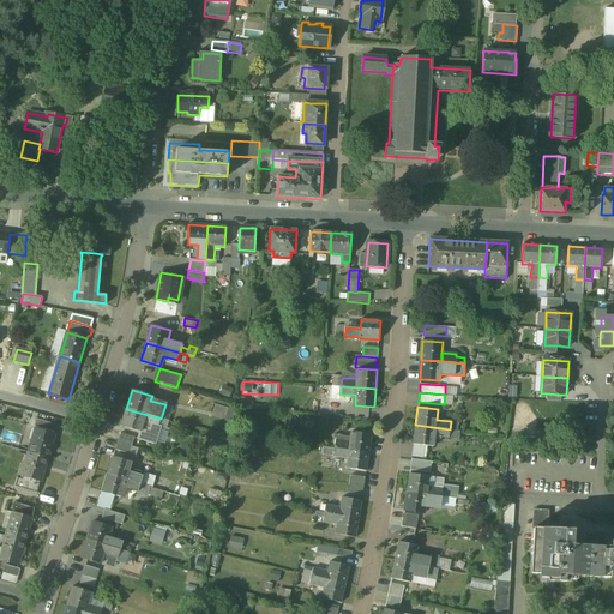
[(161,419),(126,409),(121,427),(139,432),(137,439),(156,444),(161,426),(158,426),(161,419)]
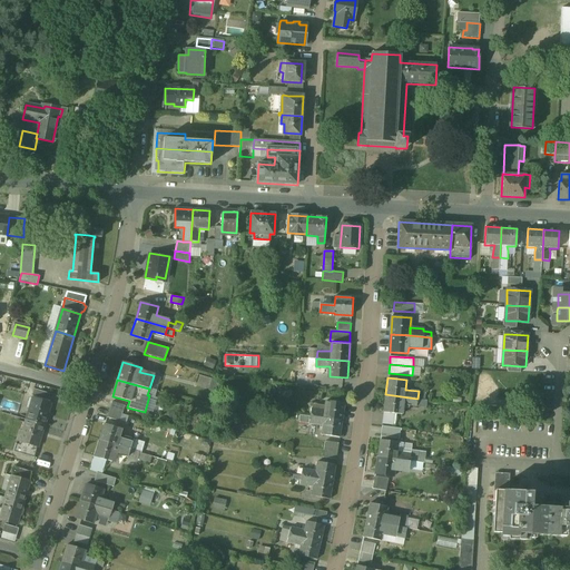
[(50,394),(35,390),(32,396),(48,401),(50,394)]
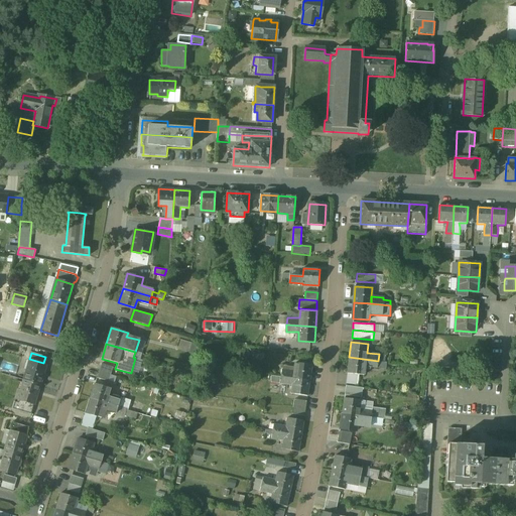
[(378,361),(349,357),(348,373),(364,375),(365,366),(378,368),(378,365),(378,361)]
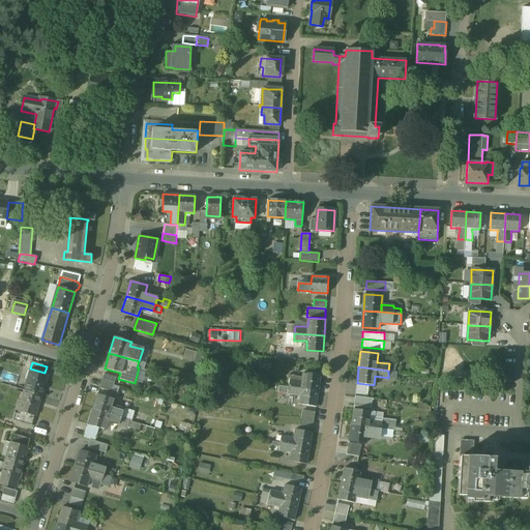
[(1,371),(0,374),(0,378),(12,382),(15,374),(1,371)]
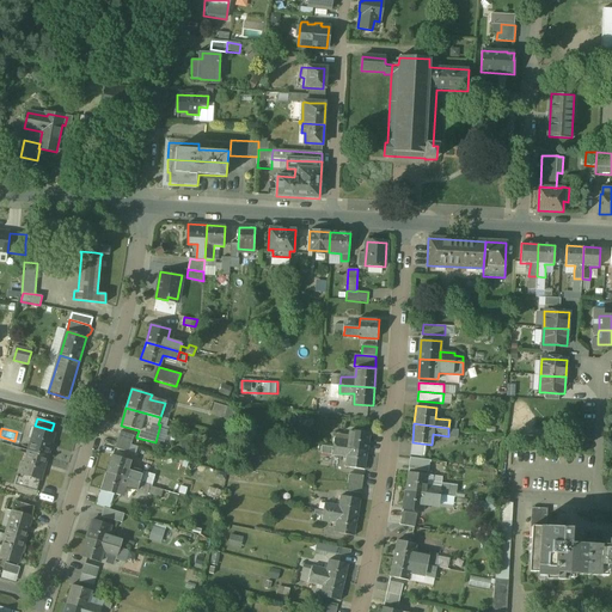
[(55,434),(35,428),(28,452),(48,457),(55,434)]
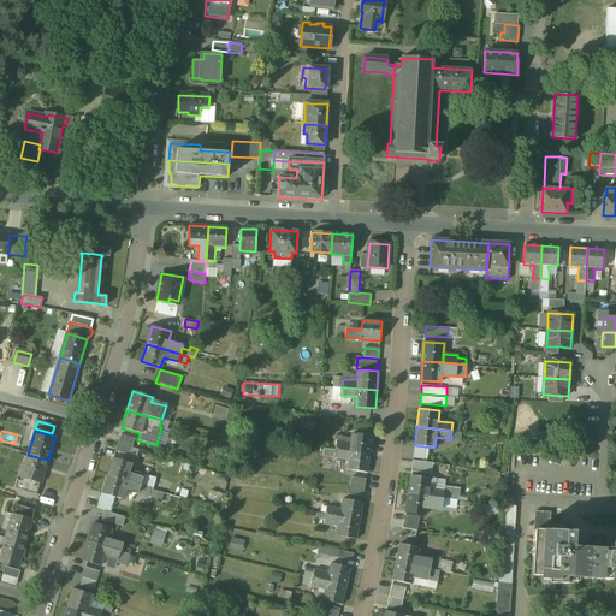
[(374,437),(354,433),(351,444),(345,443),(344,451),(371,455),(374,437)]
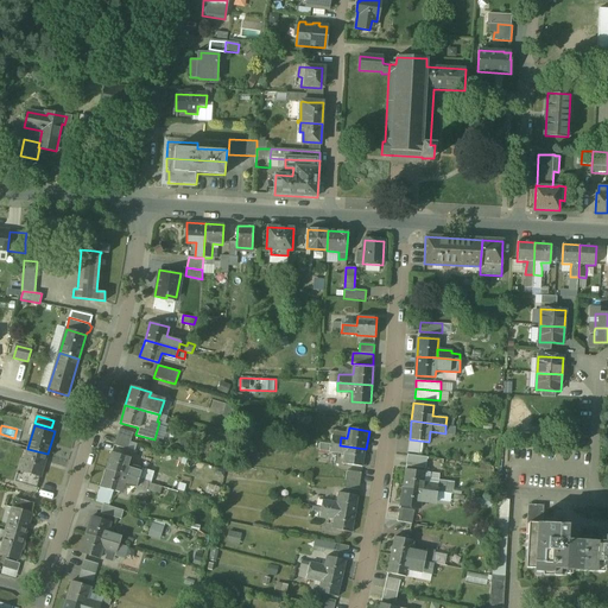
[(133,432),(119,429),(116,437),(130,442),(133,432)]
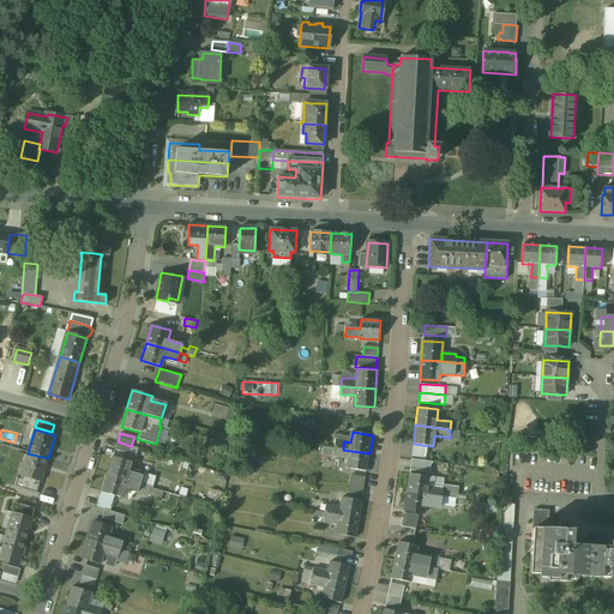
[(131,446),(118,441),(115,450),(128,455),(131,446)]
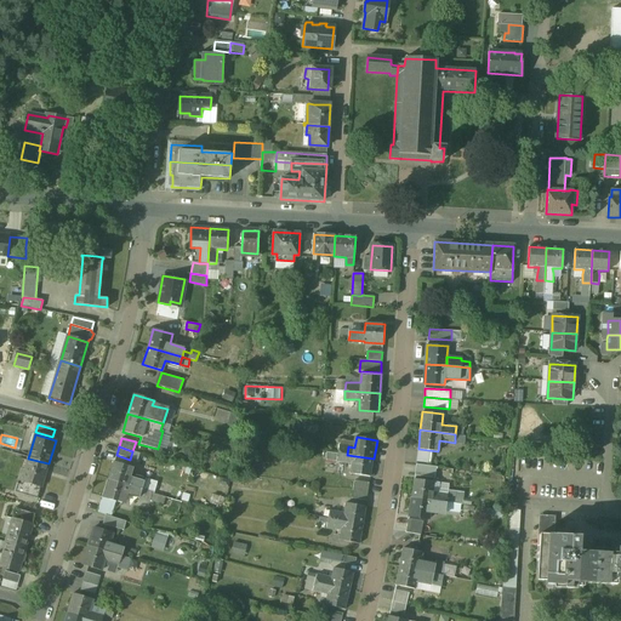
[(374,459),(347,455),(346,462),(353,463),(351,473),(371,477),(374,459)]
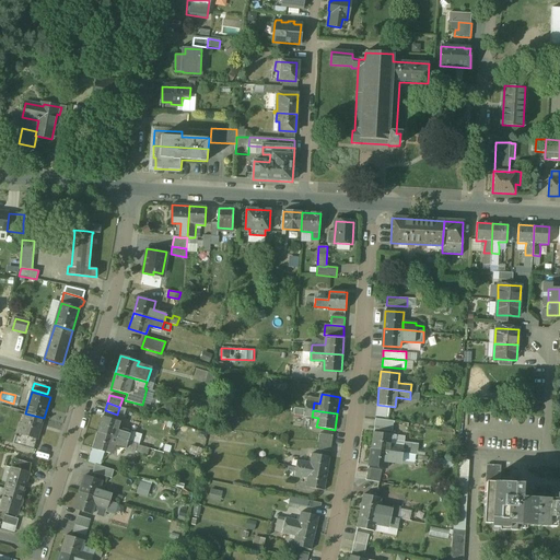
[(44,418),(25,413),(19,434),(37,440),(44,418)]
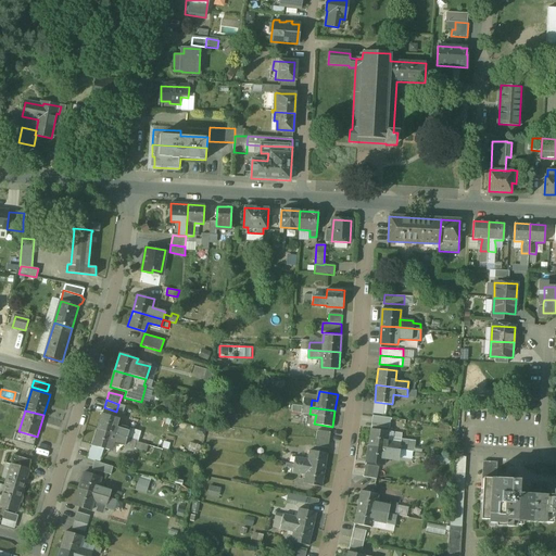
[(118,418),(101,414),(97,429),(127,438),(128,431),(116,428),(118,418)]
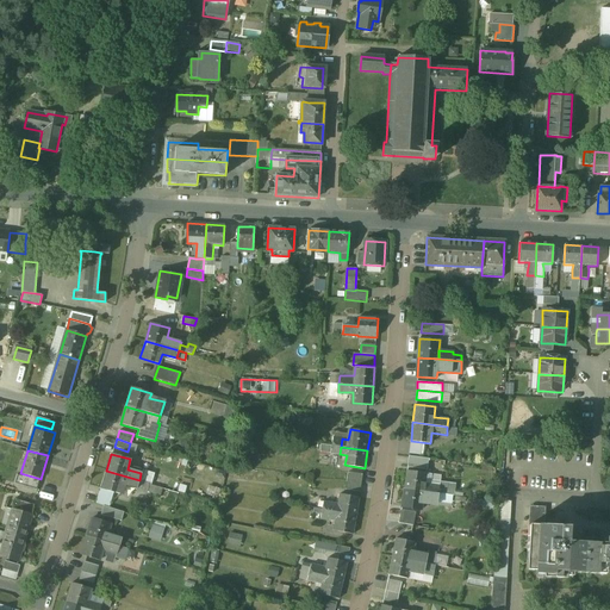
[(428,459),(409,455),(408,466),(427,470),(428,459)]
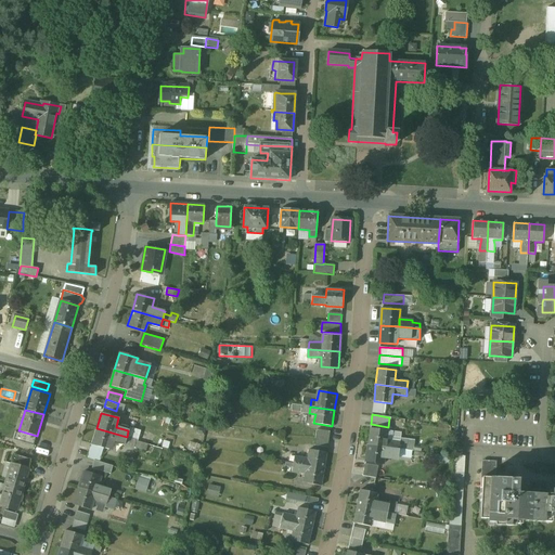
[(140,430),(129,427),(128,430),(127,437),(136,440),(138,441),(140,430)]
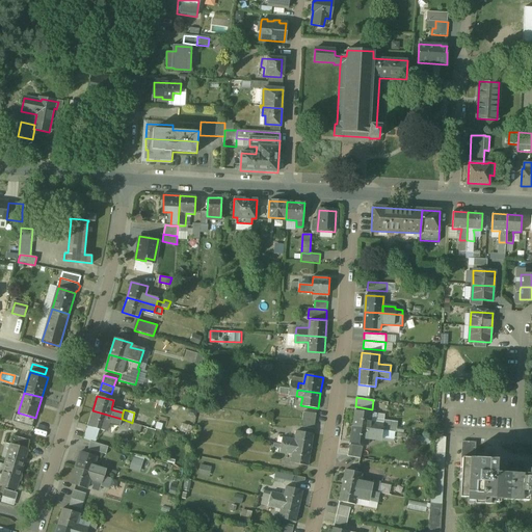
[(122,419),(92,410),(87,426),(104,431),(107,423),(120,426),(122,419)]
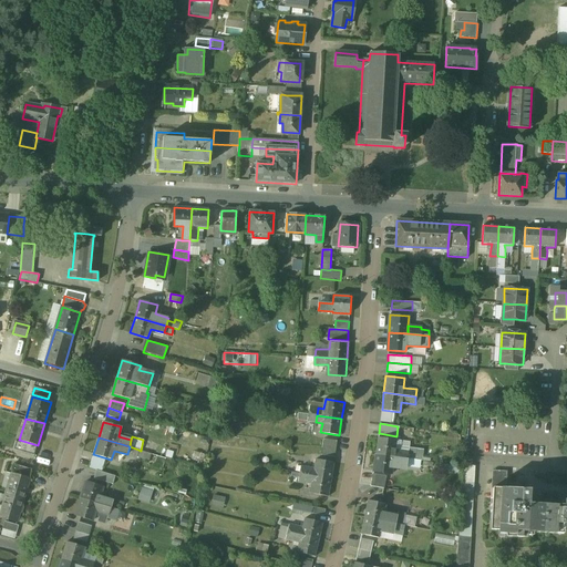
[(397,440),(378,437),(375,454),(408,459),(410,447),(410,442),(401,441),(400,450),(394,450),(397,440)]
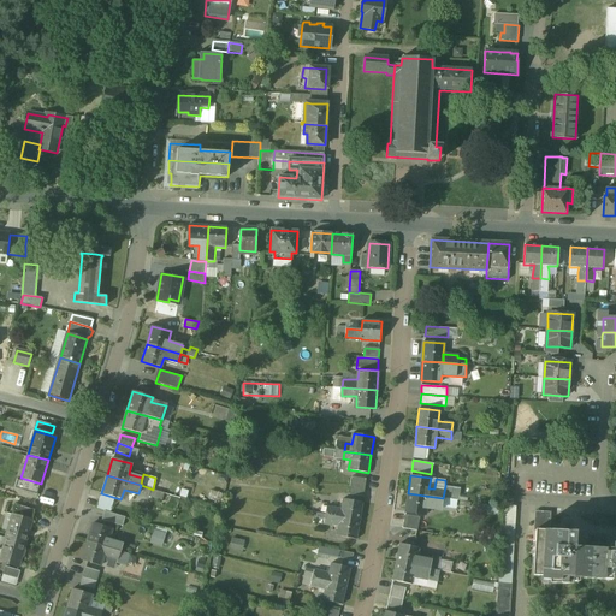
[(367,479),(353,477),(351,485),(366,487),(367,479)]
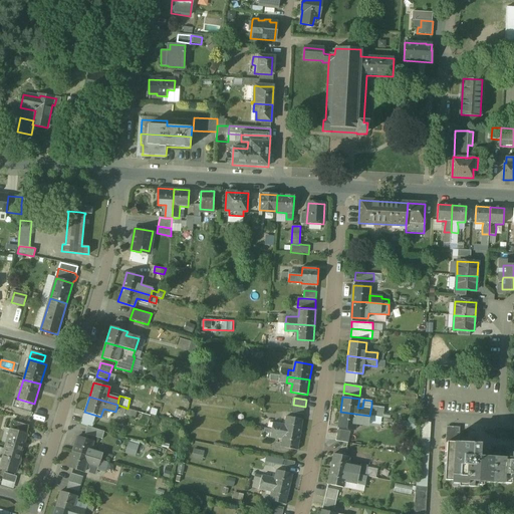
[(33,406),(13,400),(11,409),(30,415),(33,406)]
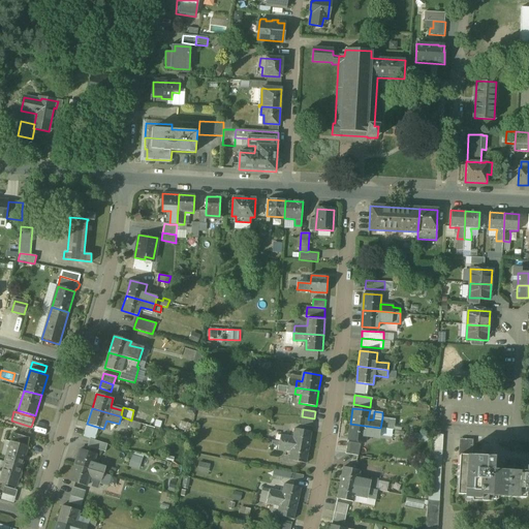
[(129,419),(121,416),(119,424),(127,427),(129,419)]
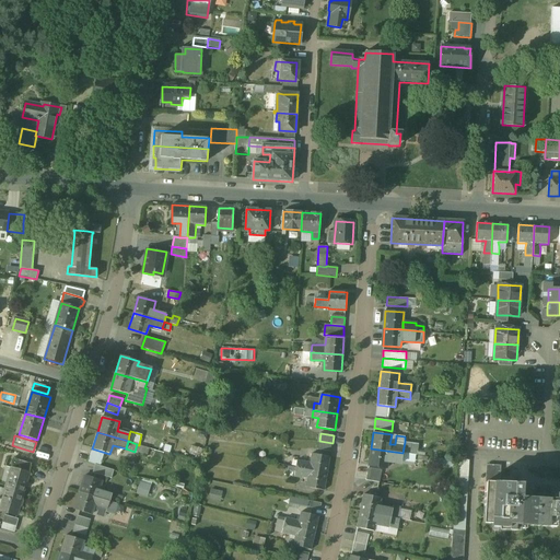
[(333,443),(319,441),(318,448),(331,451),(333,443)]
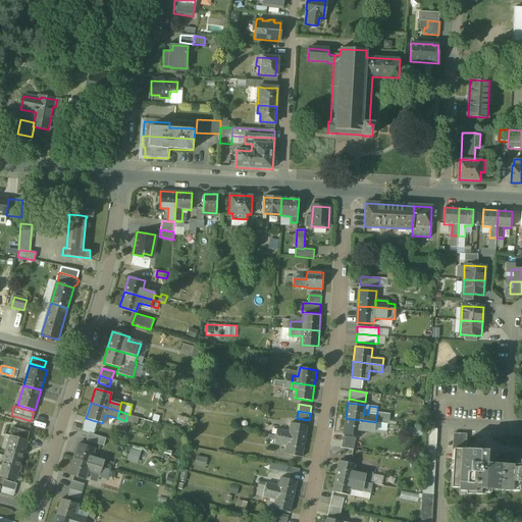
[(390,414),(377,412),(375,422),(388,424),(396,425),(397,420),(389,419),(390,414)]
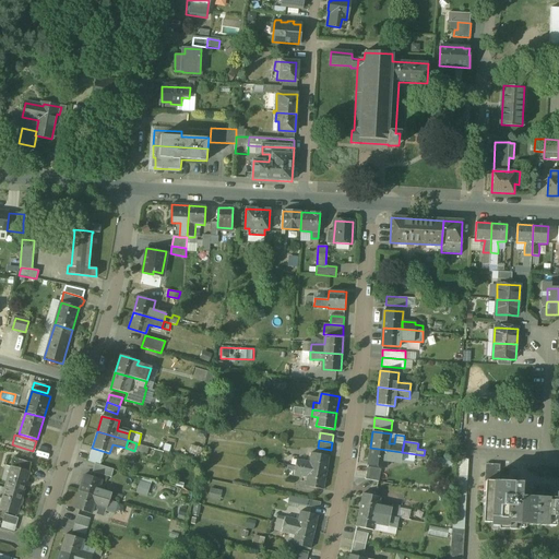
[(402,452),(370,448),(368,464),(387,466),(388,459),(401,460),(402,452)]
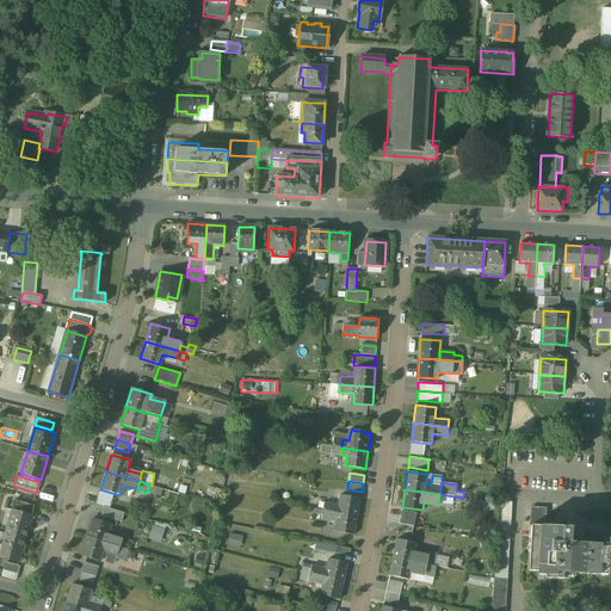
[(362,498),(341,494),(340,505),(331,503),(329,511),(332,512),(358,516),(362,498)]
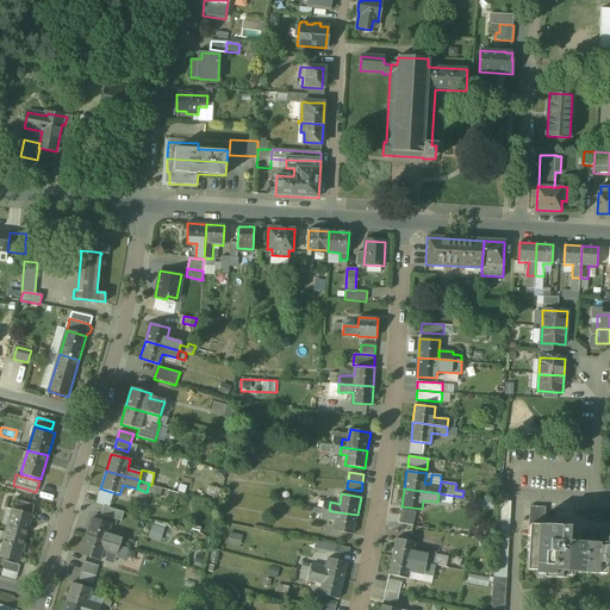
[(35,505),(16,499),(12,510),(32,516),(35,505)]
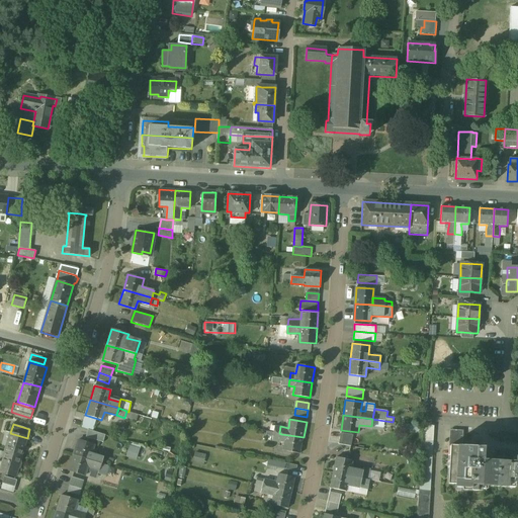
[(84,437),(102,440),(104,432),(86,429),(84,437)]
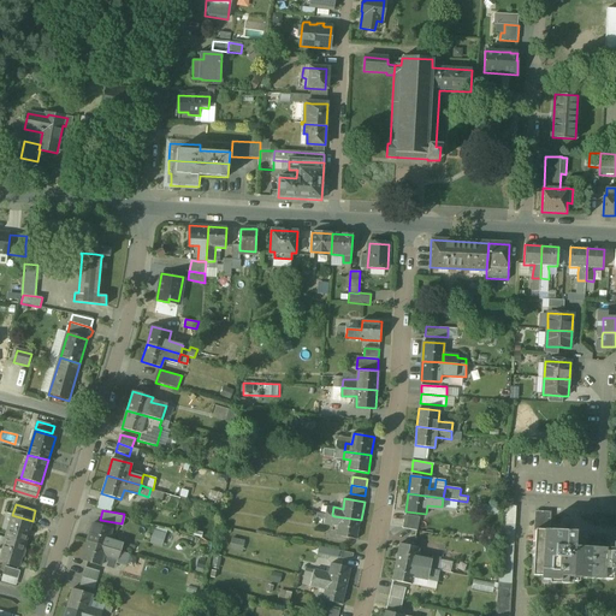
[(551,513),(535,511),(534,531),(548,532),(548,531),(549,525),(550,525),(551,513)]
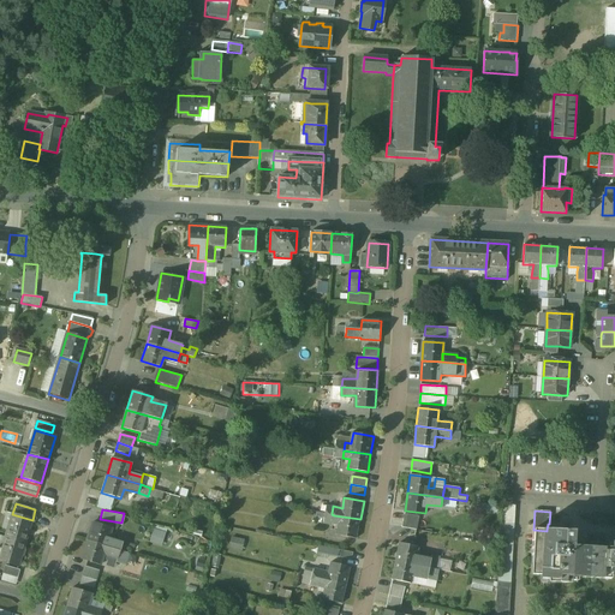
[(419,515),(405,513),(402,526),(416,529),(419,515)]
